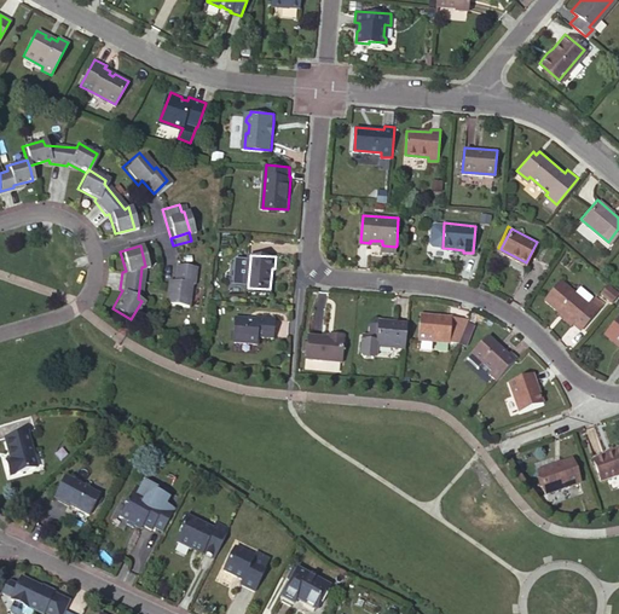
[(248,284),(250,259),(237,258),(236,283),(248,284)]
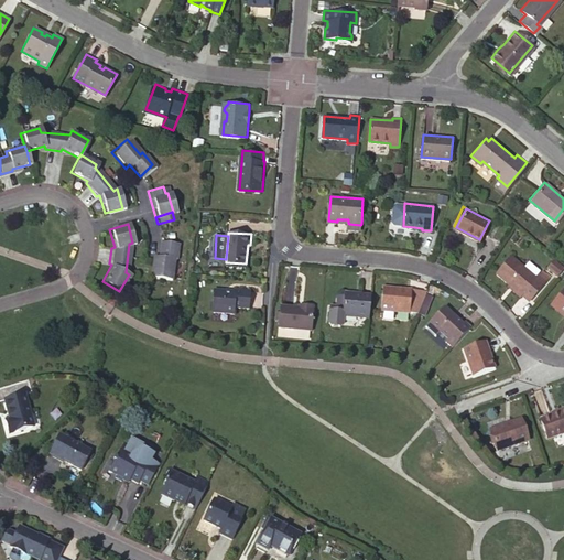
[(175,241),(159,239),(156,255),(151,254),(149,275),(169,277),(172,257),(173,257),(175,241)]
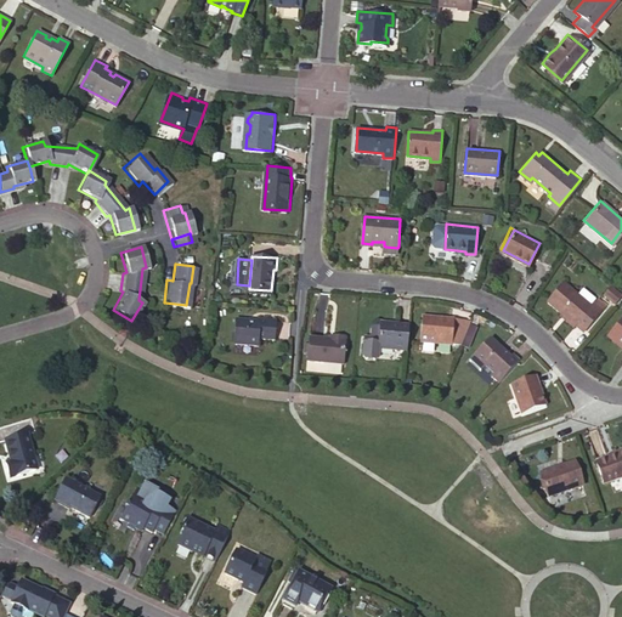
[(271,290),(249,289),(249,293),(275,295),(276,270),(273,270),(271,290)]
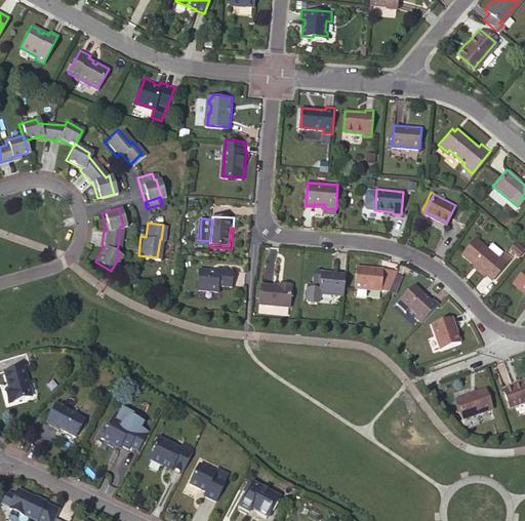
[(473,261),(484,270),(485,269),(492,274),(508,255),(500,249),(497,253),(475,234),(460,249),(473,261)]
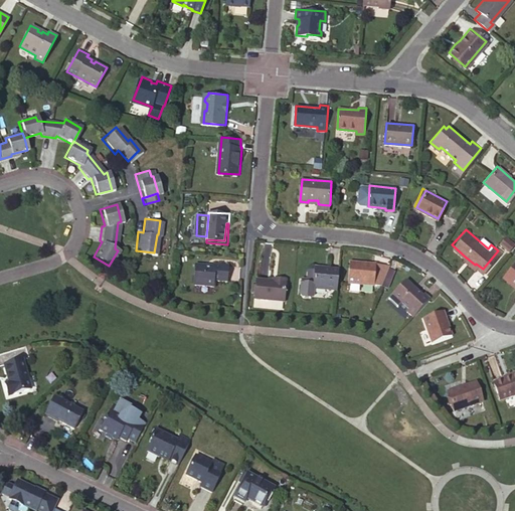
[(499,241),(509,249),(514,241),(514,240),(505,233),(499,241)]
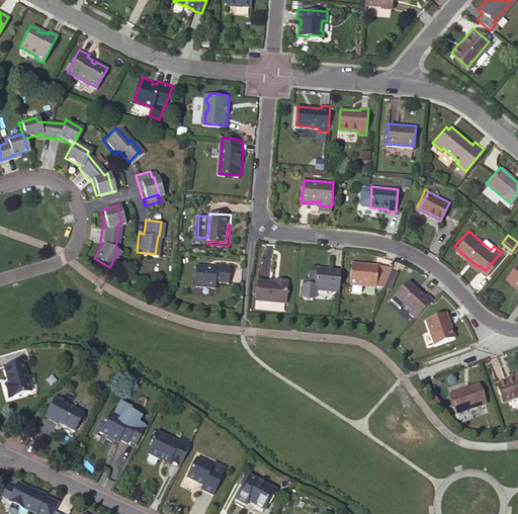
[(476,268),(478,266),(466,257),(464,259),(476,268)]
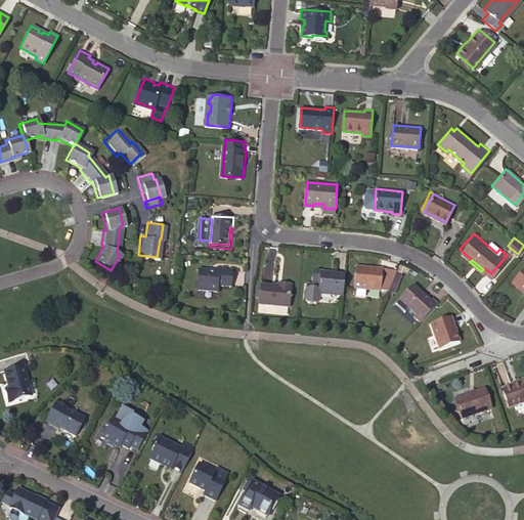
[(355,262),(354,284),(381,286),(383,264),(370,264),(370,265),(363,264),(363,263),(355,262)]
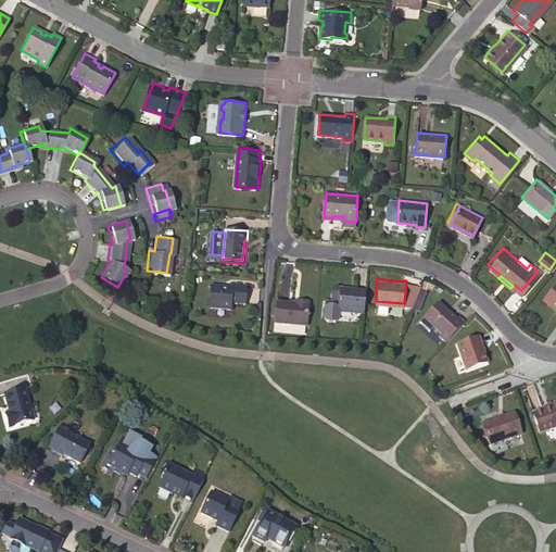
[(404,303),(413,304),(422,283),(406,280),(404,303)]
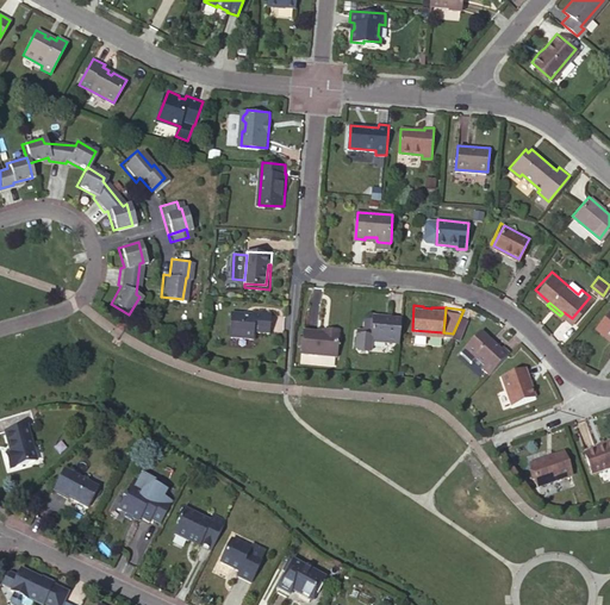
[(609,309),(596,325),(608,337),(609,335),(609,309)]
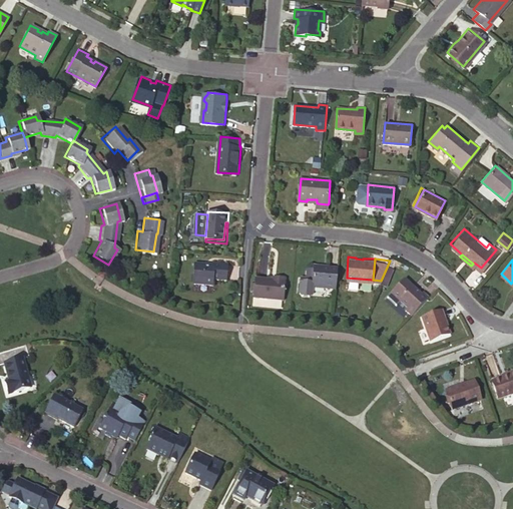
[(196,263),(194,283),(215,285),(215,278),(229,279),(230,264),(216,262),(216,264),(196,263)]
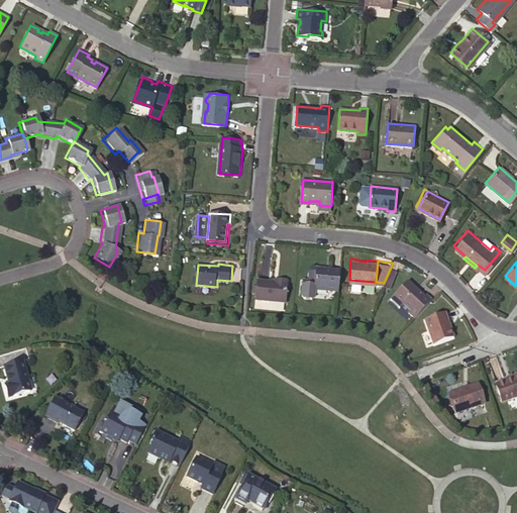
[(302,295),(304,298),(311,298),(314,296),(314,289),(338,290),(339,269),(315,268),(315,270),(314,281),(309,280),(303,280),(302,295)]
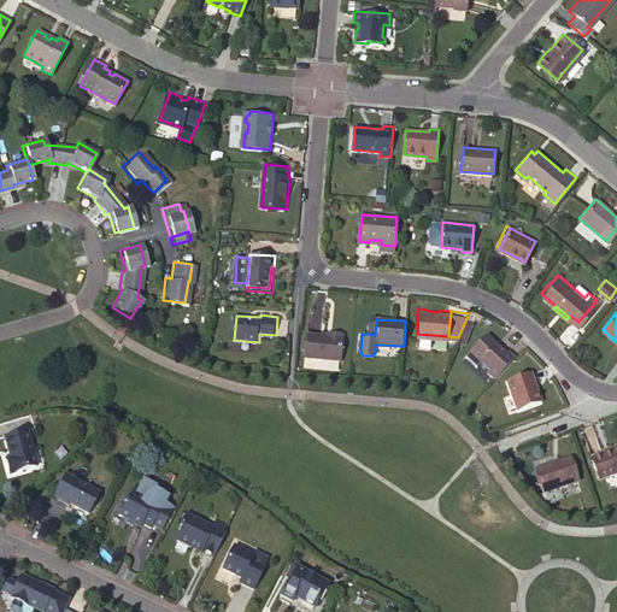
[(487,369),(494,376),(516,353),(509,346),(506,348),(486,330),(470,347),(489,365),(487,369)]
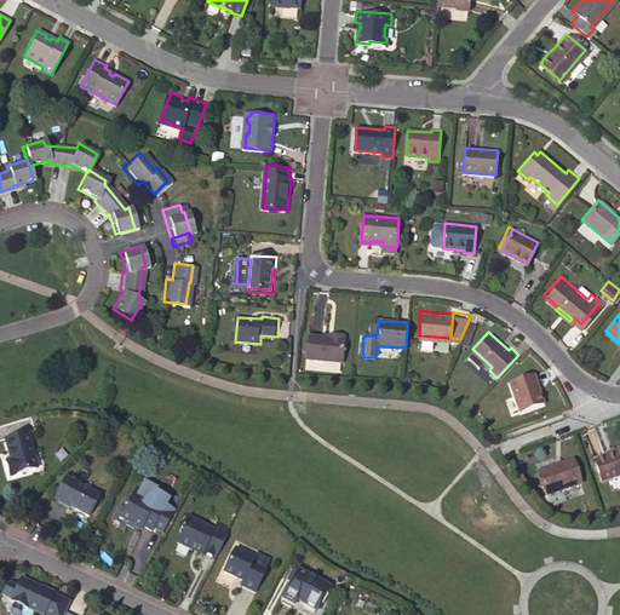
[(332,339),(328,338),(309,337),(308,360),(343,361),(345,335),(333,334),(332,339)]
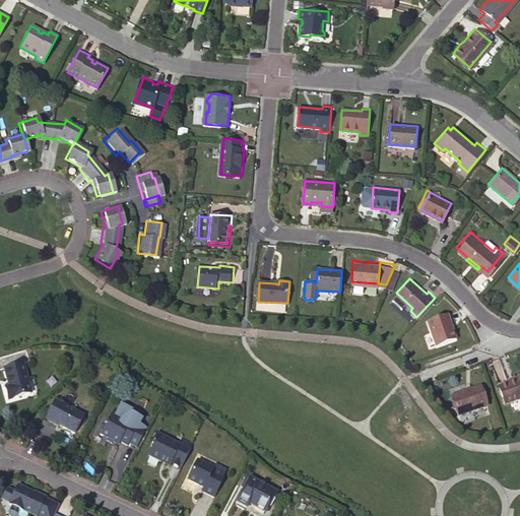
[(447,310),(427,317),(436,342),(456,336),(452,324),(451,325),(448,318),(450,318),(447,310)]
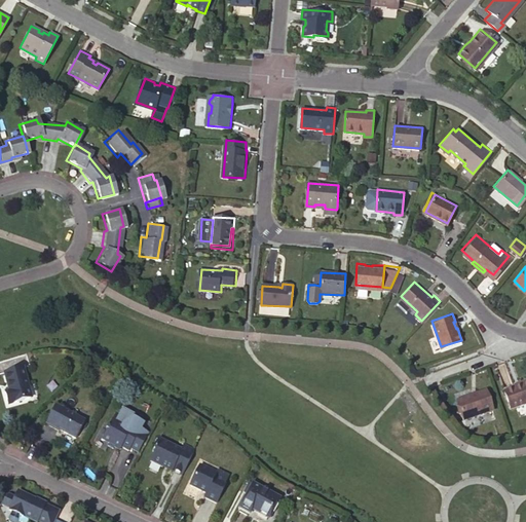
[(23,366),(5,371),(10,388),(5,390),(8,402),(31,396),(23,366)]
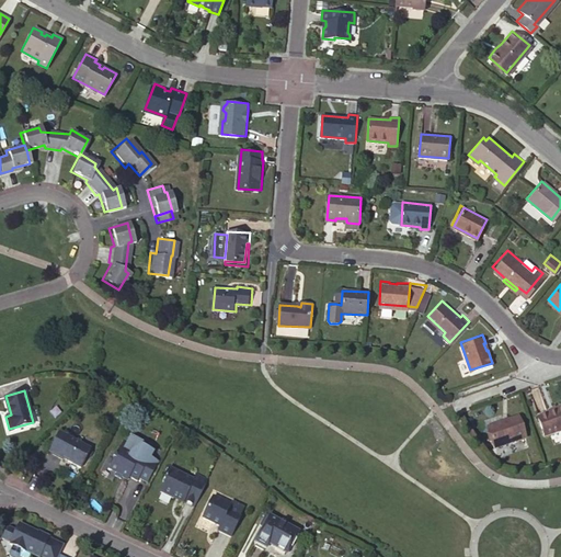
[(560,427),(560,405),(550,410),(538,415),(545,433),(560,427)]
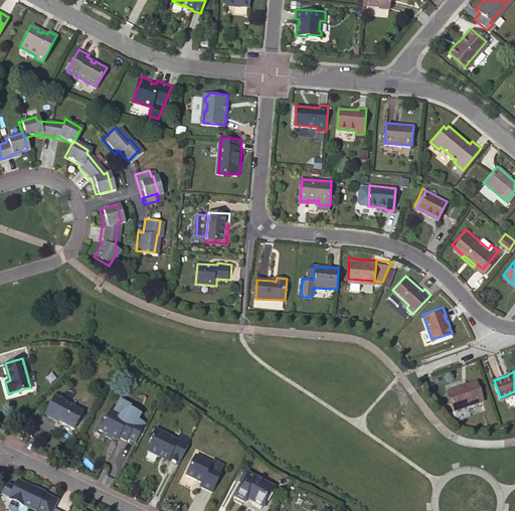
[(477,379),(449,388),(456,407),(484,397),(477,379)]
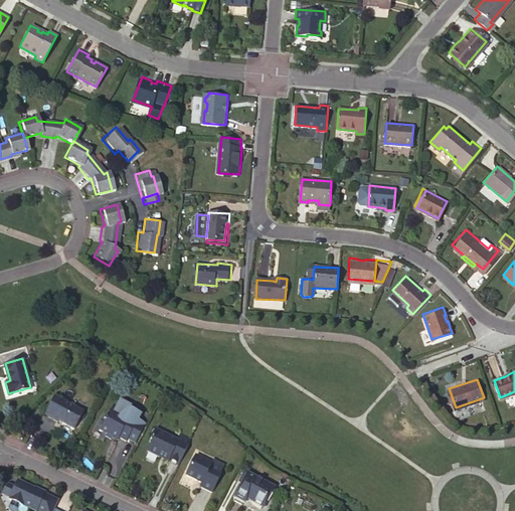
[(57,394),(47,412),(59,419),(60,417),(76,427),(86,409),(57,394)]
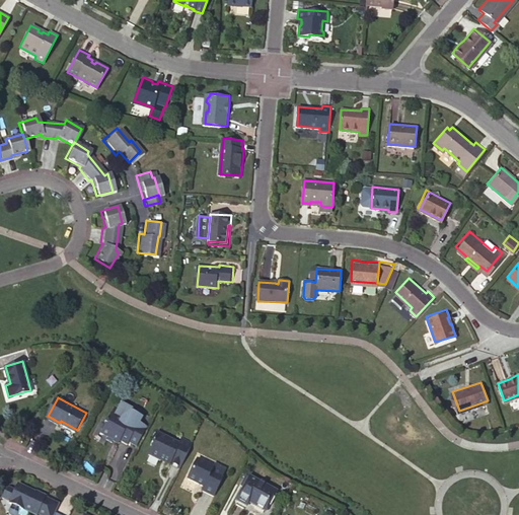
[(140,423),(130,418),(135,408),(123,400),(119,407),(110,421),(108,420),(102,431),(109,435),(107,437),(113,440),(115,438),(120,440),(121,438),(128,442),(130,440),(138,444),(144,433),(137,429),(140,423)]
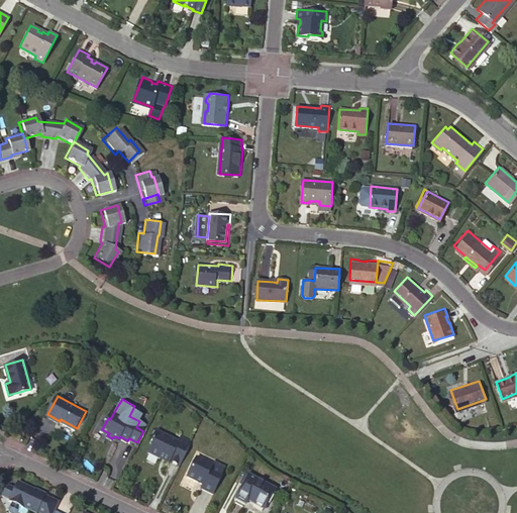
[(118,405),(116,404),(108,418),(110,419),(118,405)]
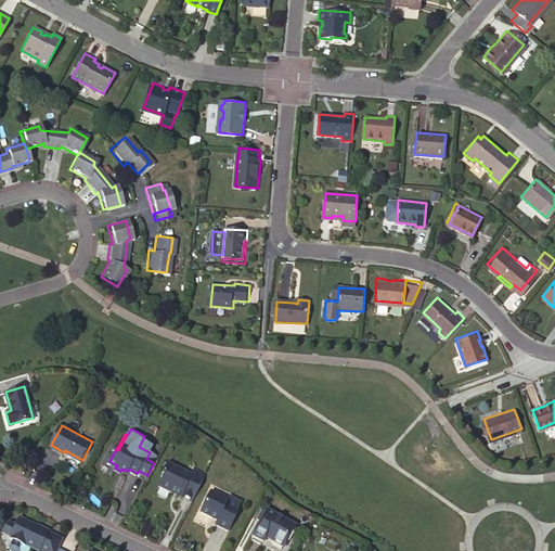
[(179,494),(184,496),(185,494),(195,499),(209,474),(198,468),(195,473),(172,460),(166,471),(167,475),(163,484),(175,490),(178,489),(181,491),(179,494)]
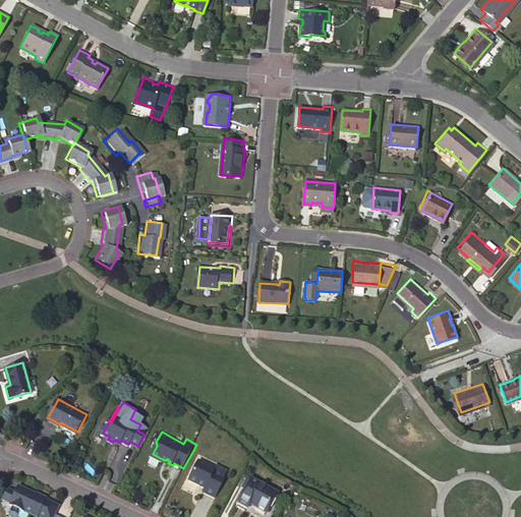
[(206,489),(218,495),(226,477),(216,472),(218,466),(201,457),(191,476),(207,485),(206,489)]
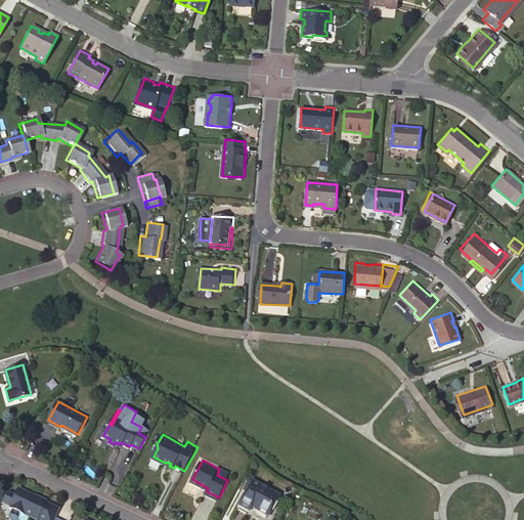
[(231,473),(221,467),(219,469),(217,475),(227,480),(231,473)]
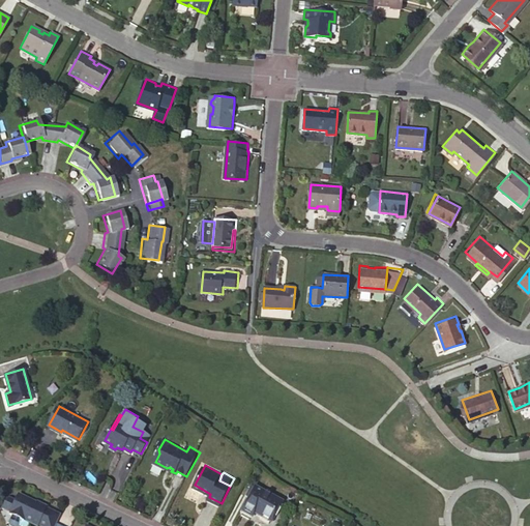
[(284,499),(258,485),(244,508),(254,514),(256,508),(274,519),(284,499)]
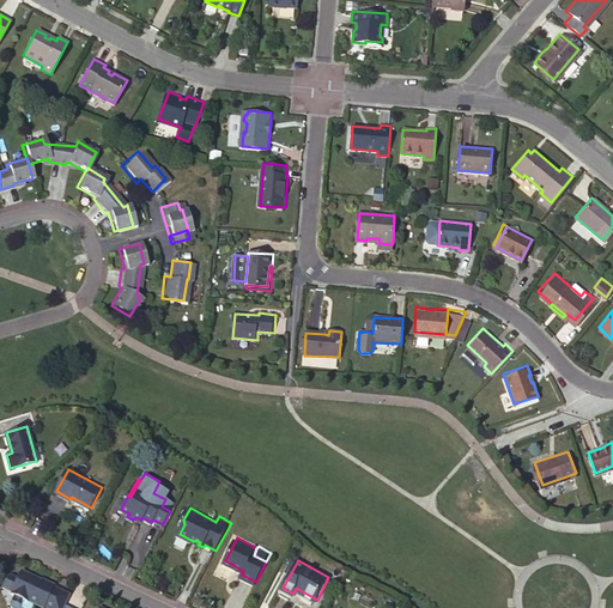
[(44,603),(46,602),(58,607),(61,607),(66,601),(71,590),(55,583),(56,581),(46,575),(44,577),(24,567),(13,589),(16,590),(37,600),(44,603)]
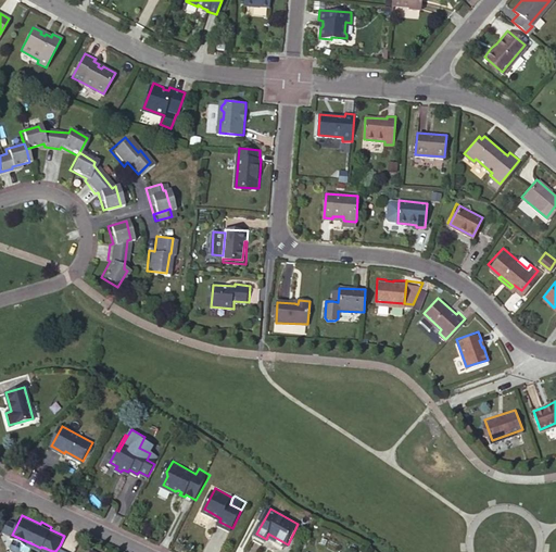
[(14,536),(10,546),(12,547),(20,550),(21,549),(28,551),(30,551),(34,544),(14,536)]
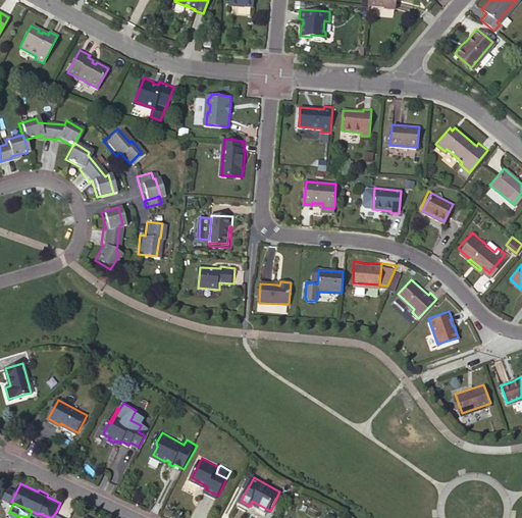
All buildings are outlined.
